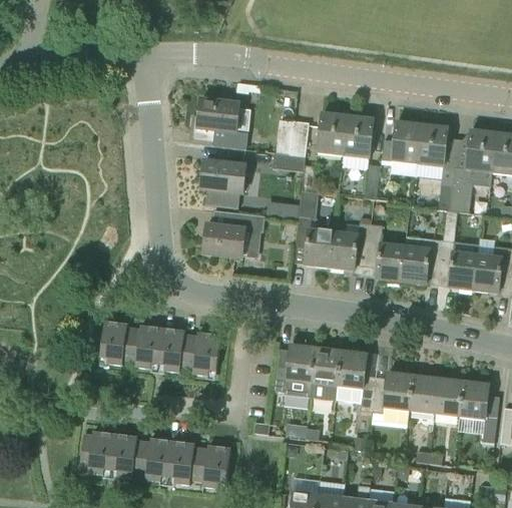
[(188,141),(212,144),(213,130),(235,132),(238,102),(200,97),(198,116),(191,115),(188,141)]
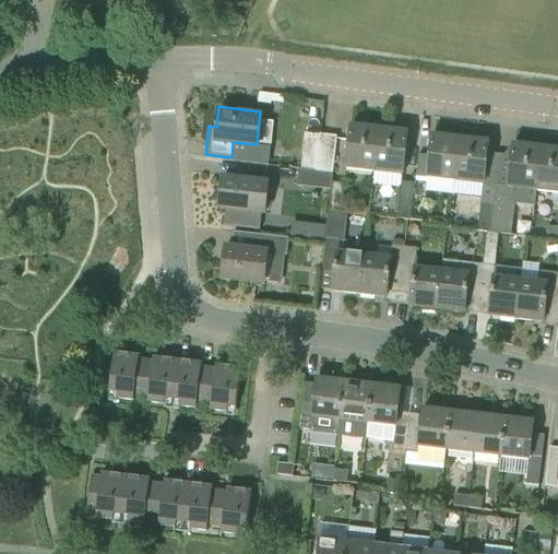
[(351,121),(345,166),(374,169),(378,125),(366,124),(366,121),(365,121),(365,124),(351,121)]
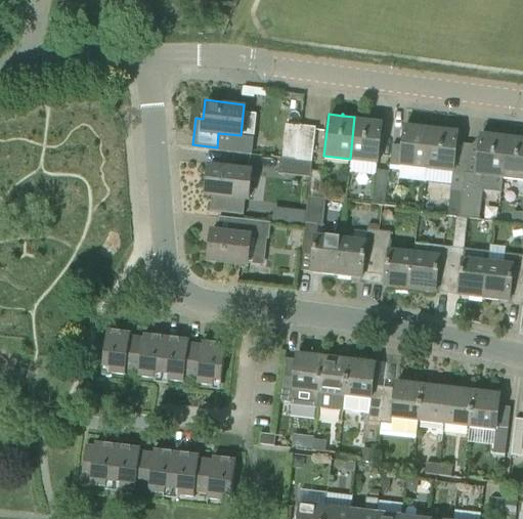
[(350,159),(377,162),(381,120),(368,119),(368,117),(367,117),(366,119),(354,117),(350,159)]
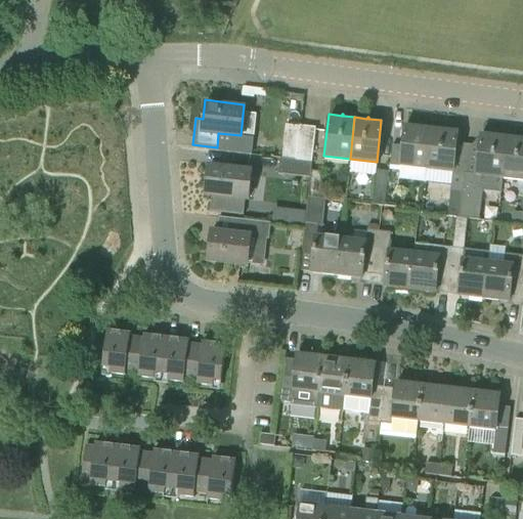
[(280,155),(311,159),(312,144),(315,124),(299,122),(299,123),(285,121),(280,155)]
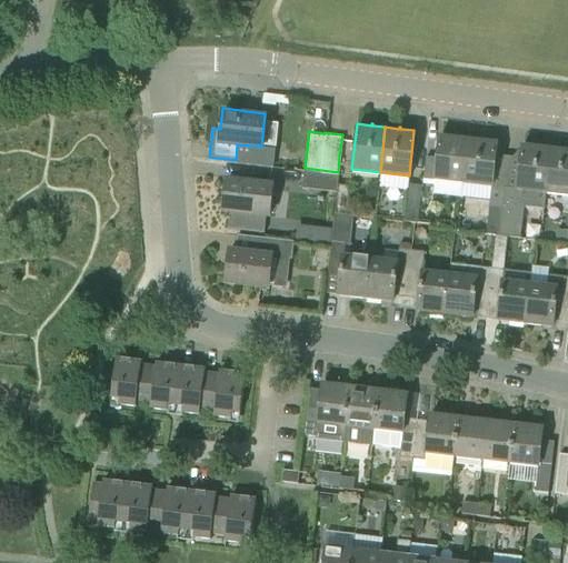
[(439,133),(434,179),(462,181),(467,137),(455,134),(455,133),(454,133),(454,134),(439,133)]
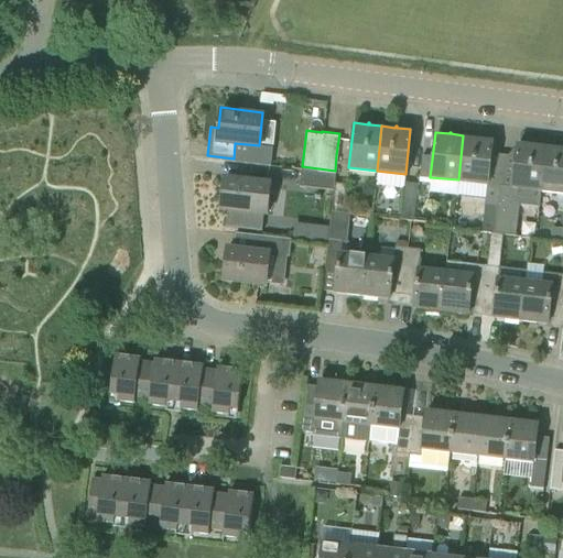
[(458,179),(487,183),(493,139),(478,137),(478,135),(477,134),(477,137),(463,135),(458,179)]
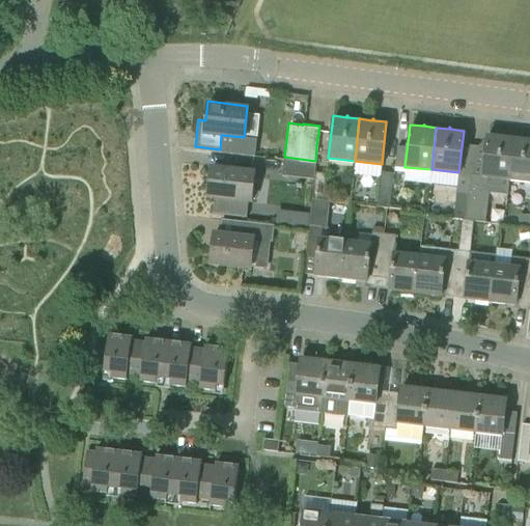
[(486,133),(481,174),(470,173),(468,190),(466,217),(473,218),(485,219),(489,190),(507,192),(508,178),(513,136),(511,136),(512,132),(497,131),(496,134),(486,133)]
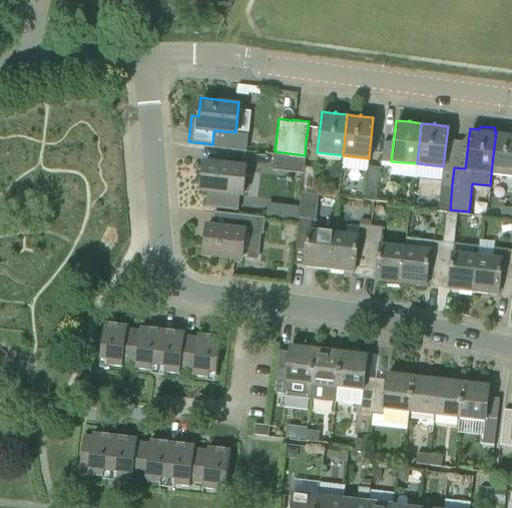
[(511,174),(511,133),(509,133),(509,131),(508,131),(508,133),(496,131),(491,172),(511,174)]
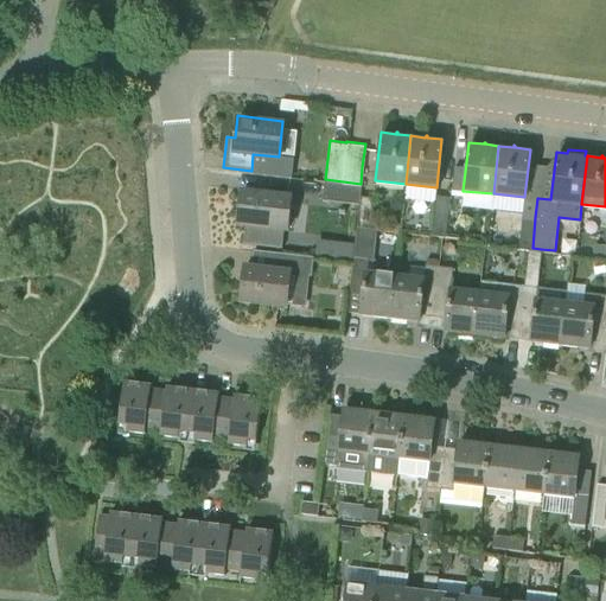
[(358,202),(359,191),(361,184),(325,179),(324,179),(321,197),(358,202)]
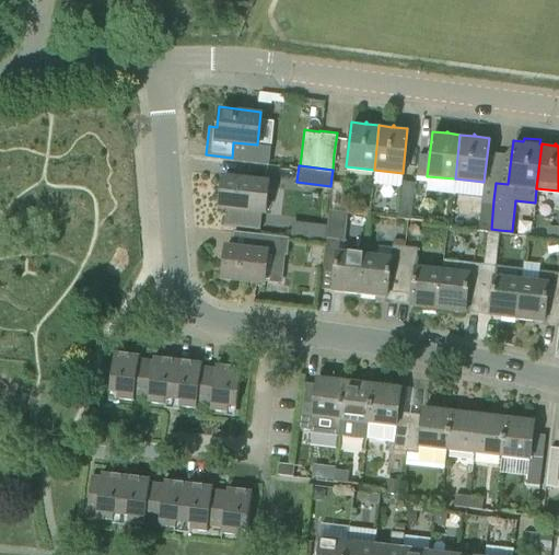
[(219,205),(266,210),(270,180),(222,174),(219,205)]
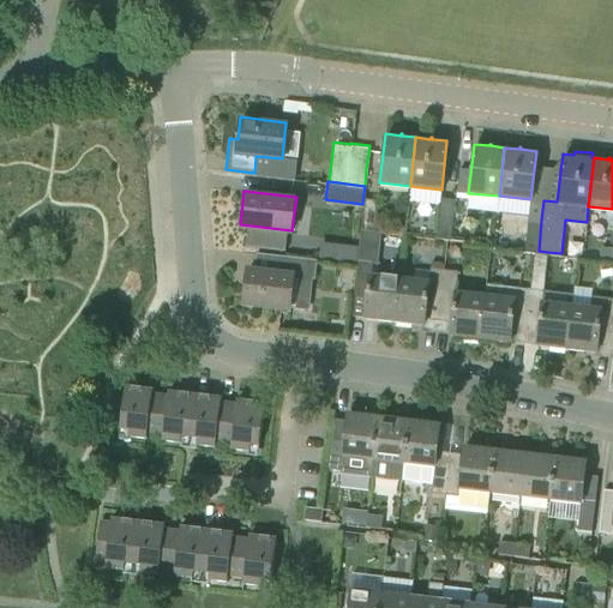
[(378,196),(364,193),(362,204),(359,227),(360,227),(373,228),(378,196)]
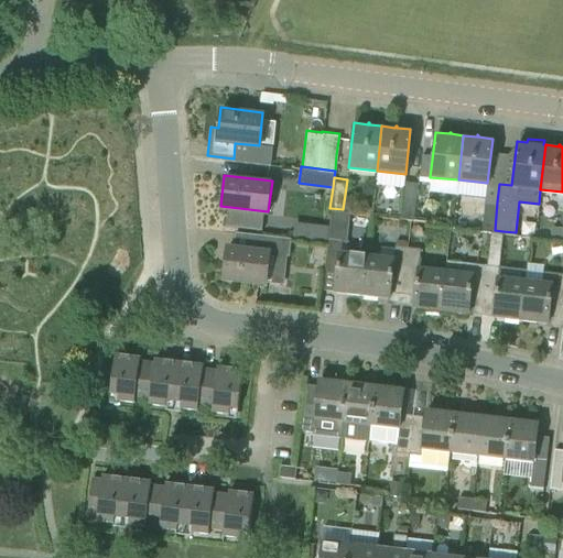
[(413,218),(417,181),(404,179),(401,217),(413,218)]
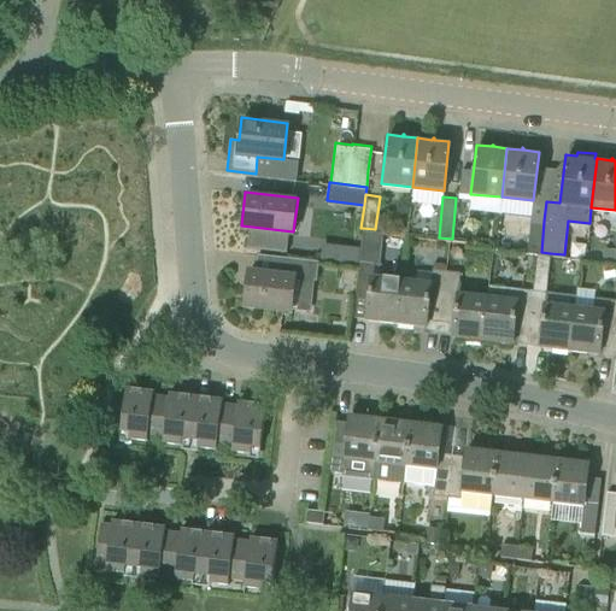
[(537,251),(537,252),(541,252),(544,221),(529,219),(527,250),(537,251)]
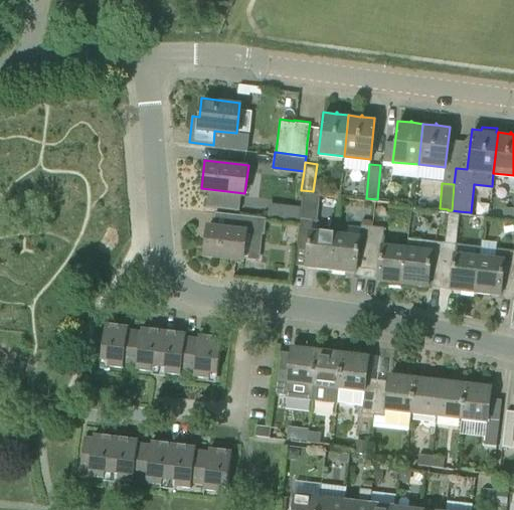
[(296,241),(308,243),(305,265),(330,268),(335,230),(318,228),(317,221),(320,192),(313,191),(302,190),(296,241)]
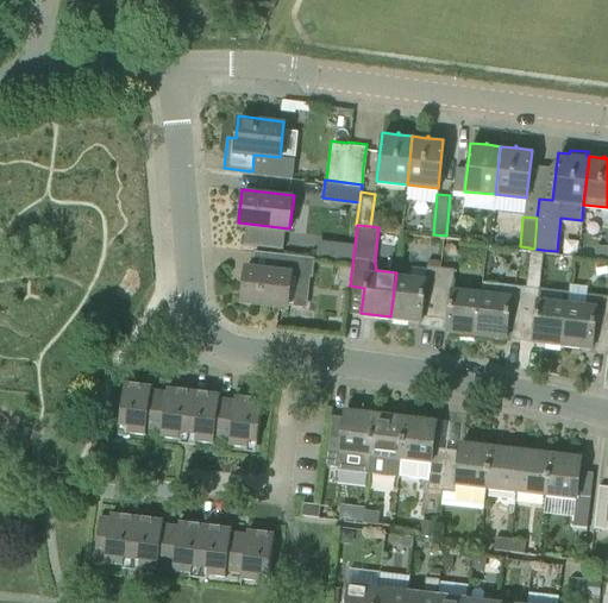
[(356,242),(344,240),(342,258),(353,259),(356,242)]
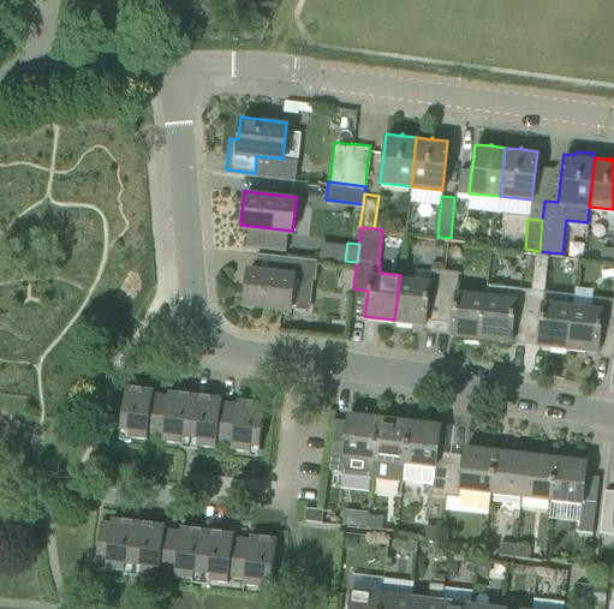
[(567,347),(572,303),(543,299),(548,252),(540,251),(535,251),(531,286),(529,286),(524,330),(525,330),(538,332),(537,344),(567,347)]
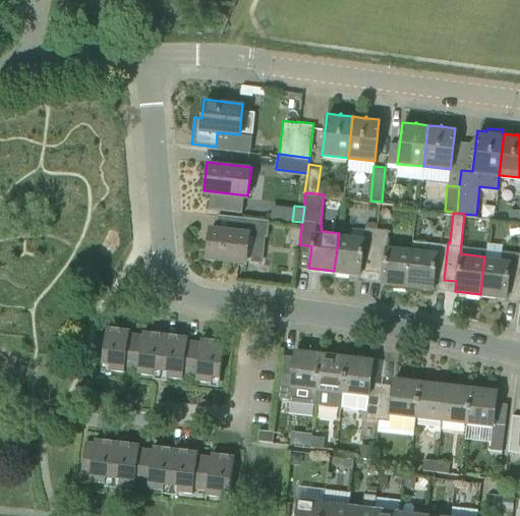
[(235,230),(216,227),(210,227),(206,256),(245,261),(249,232),(267,235),(269,219),(237,215),(235,230)]
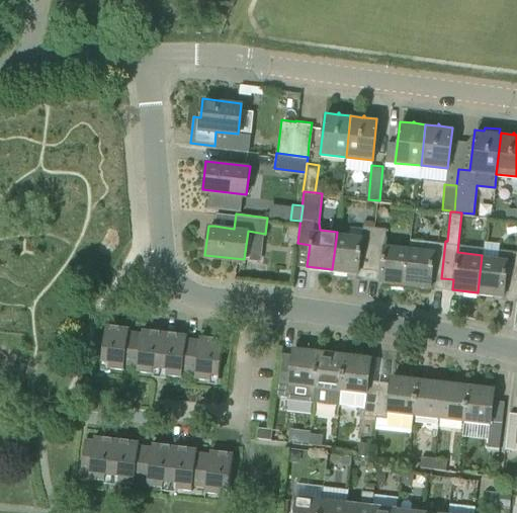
[(369,267),(374,226),(362,224),(360,236),(348,233),(337,232),(332,269),(357,272),(358,266),(369,267)]
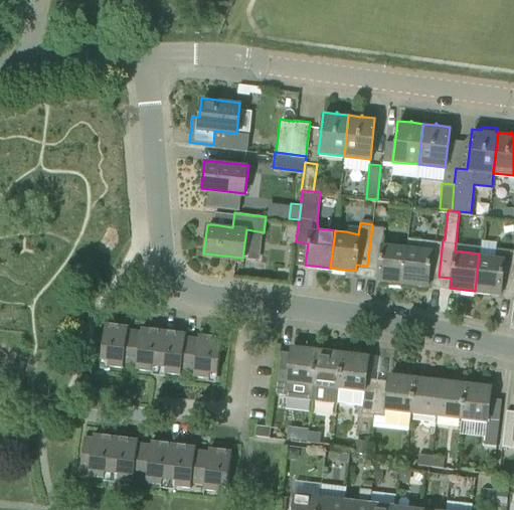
[(383,225),(372,224),(367,266),(378,267),(377,280),(401,282),(406,244),(381,241),(383,225)]
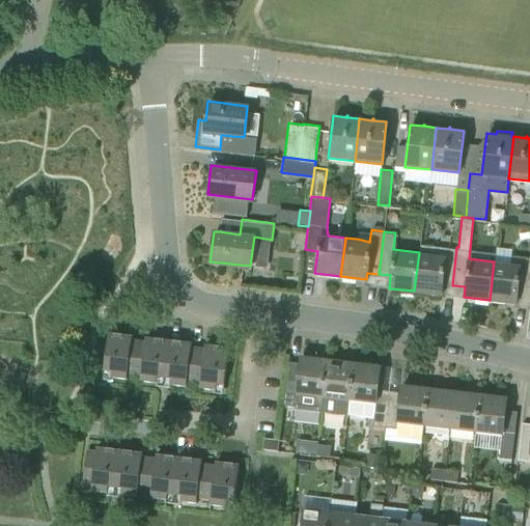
[(419,252),(414,291),(441,294),(441,293),(452,295),(453,285),(452,285),(456,247),(420,243),(419,252)]
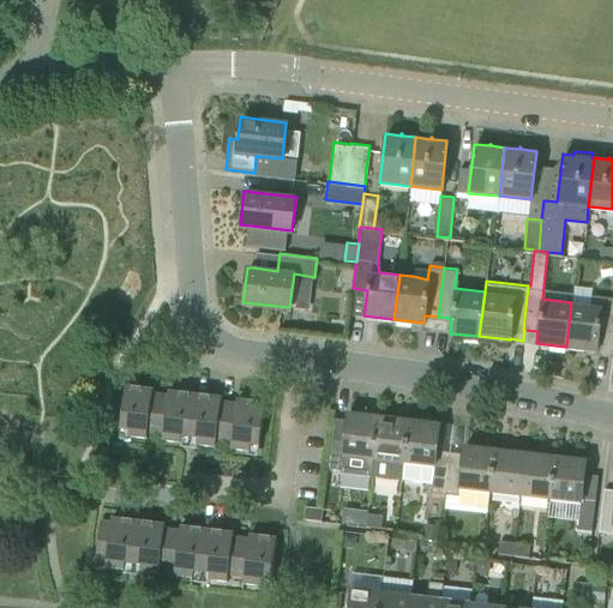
[(589,304),(571,302),(566,347),(596,350),(596,348),(610,349),(612,317),(612,295),(590,293),(589,304)]
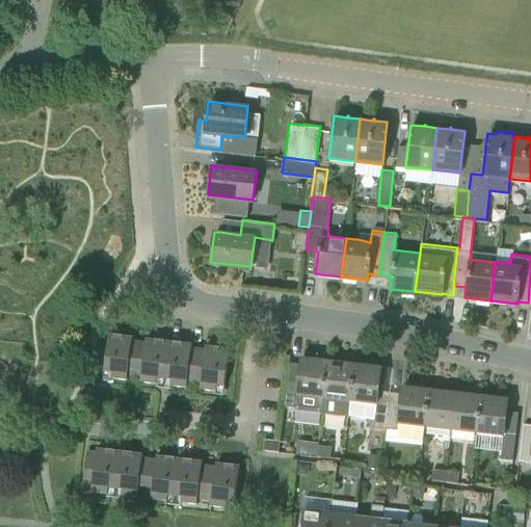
[(131,339),(132,336),(108,333),(103,369),(111,370),(110,375),(126,377),(127,372),(140,374),(140,379),(156,381),(156,376),(163,376),(163,383),(164,376),(170,377),(170,383),(186,385),(187,379),(201,381),(200,387),(215,389),(216,384),(223,384),(229,347),(205,345),(205,348),(191,346),(191,343),(145,338),(144,341),(131,339)]
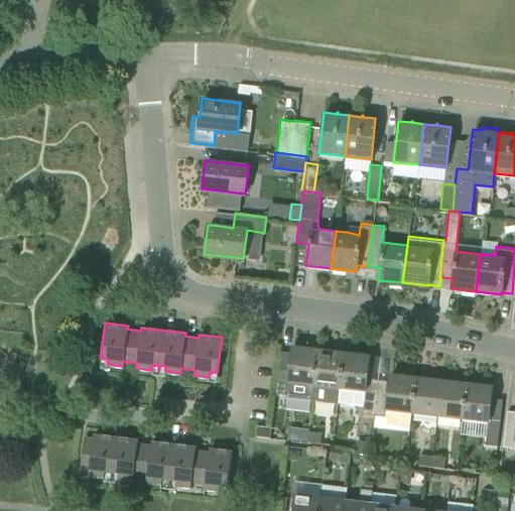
[(274,392),(286,393),(286,395),(311,398),(318,345),(317,345),(316,349),(291,346),(291,352),(279,350),(274,392)]
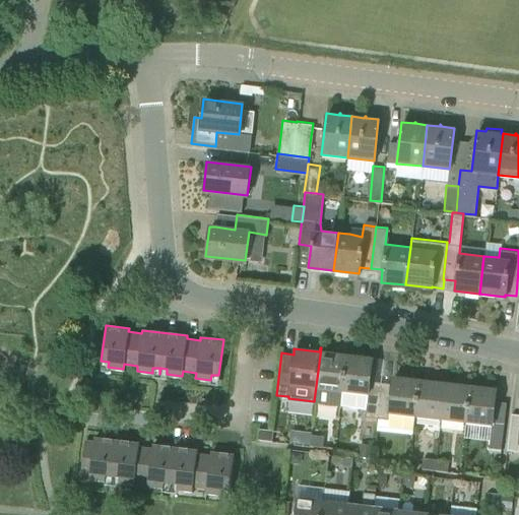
[(321,347),(314,401),(340,404),(346,350),(345,350),(344,355),(321,351),(321,347)]
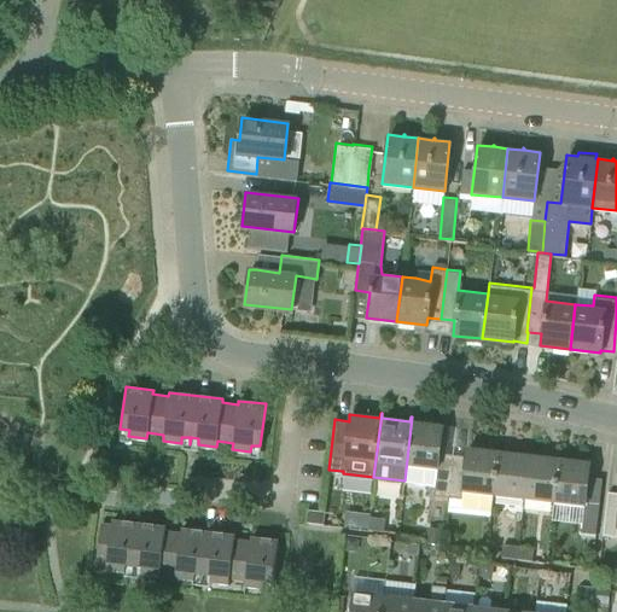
[(412,417),(405,481),(434,484),(432,496),(446,499),(447,499),(453,453),(438,452),(442,425),(412,421),(412,417)]
